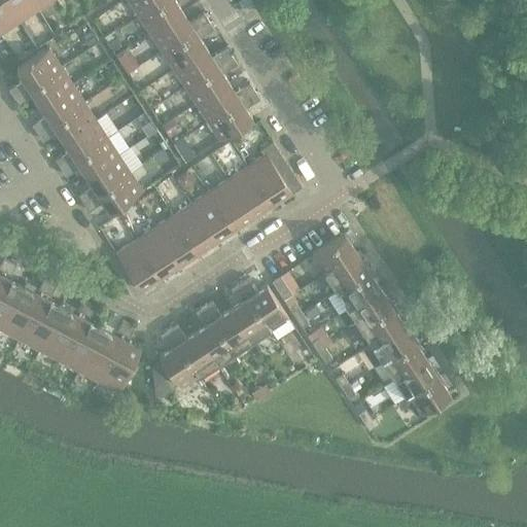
[(4,0),(0,0),(0,32),(0,33),(19,21),(4,0)]
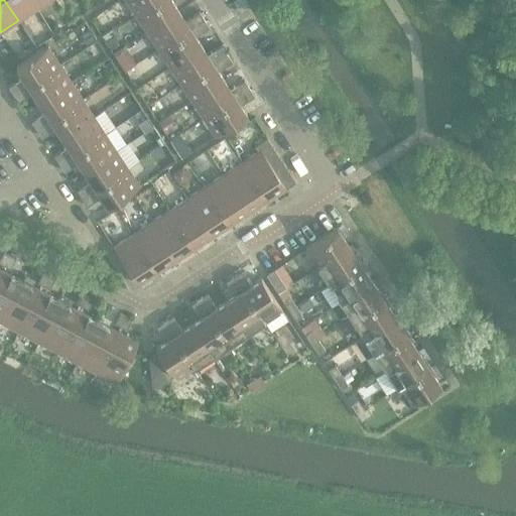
[(30,0),(4,0),(18,20),(37,9),(30,0)]
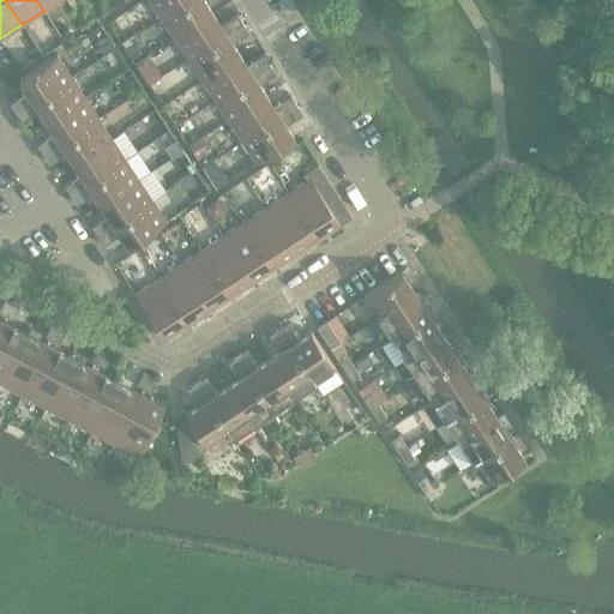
[(36,0),(44,11),(59,0),(36,0)]
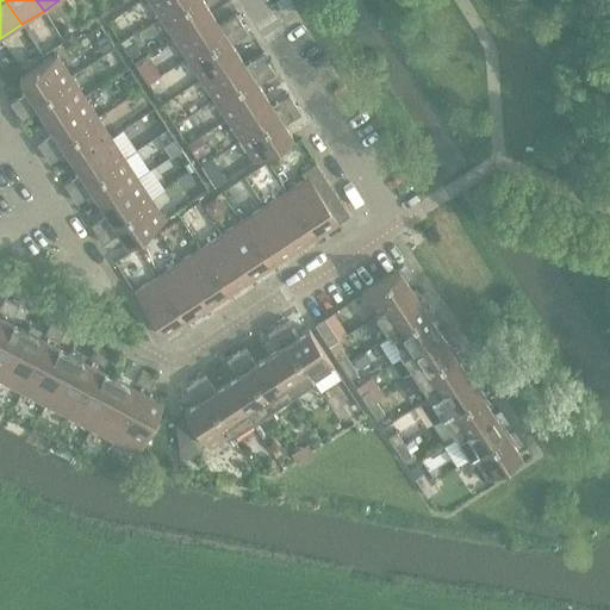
[(149,0),(161,18),(187,0),(149,0)]
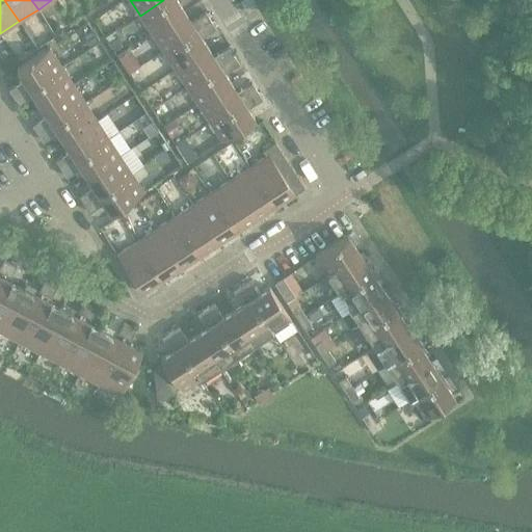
[(163,0),(140,16),(152,33),(185,11),(179,2),(182,0),(163,0)]
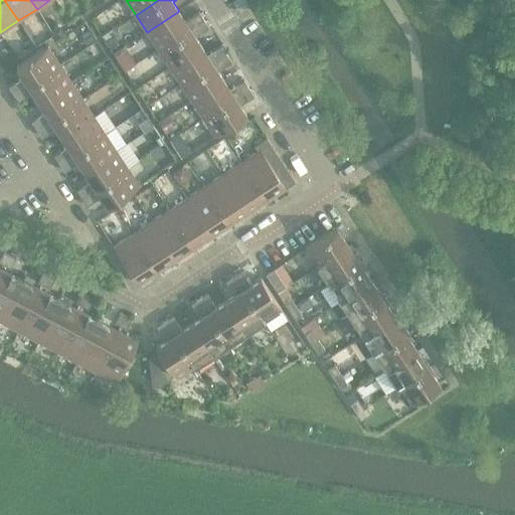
[(179,11),(147,32),(158,49),(204,19),(199,11),(184,20),(179,11)]
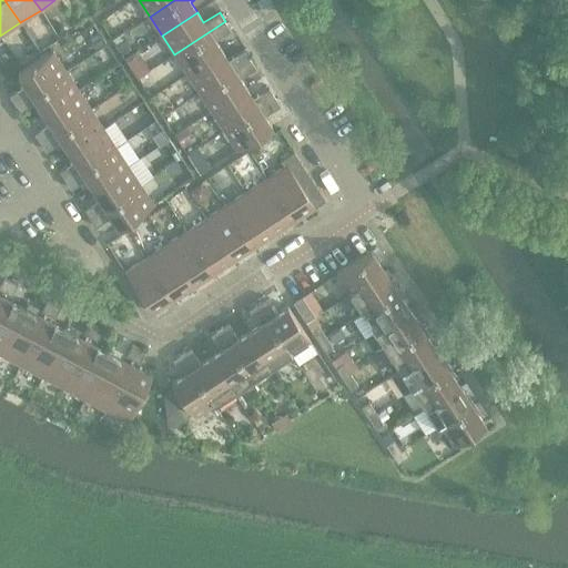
[(225,21),(174,54),(186,73),(222,50),(215,40),(231,30),(225,21)]
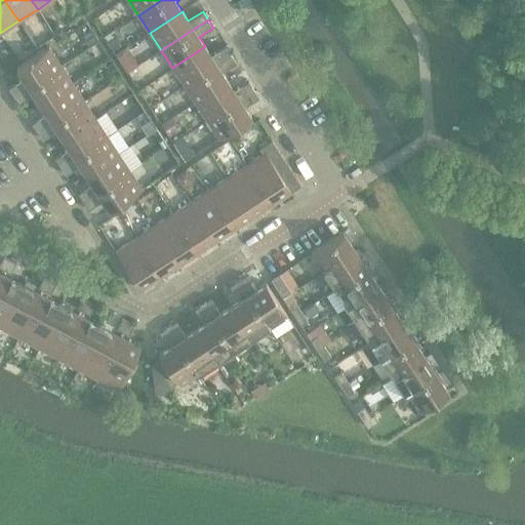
[(61,27),(52,32),(57,40),(66,35),(64,31),(61,27)]
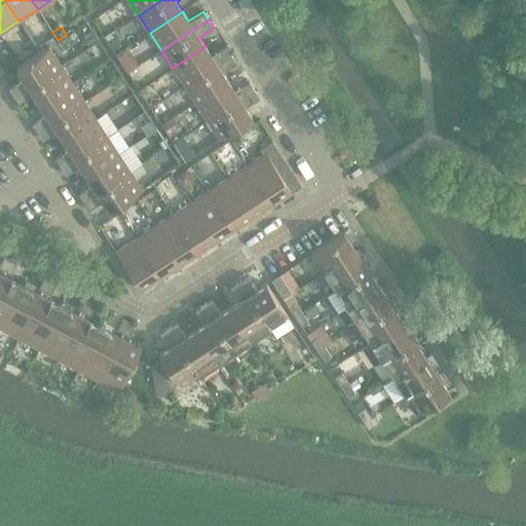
[(90,32),(83,37),(89,45),(96,40),(90,32)]
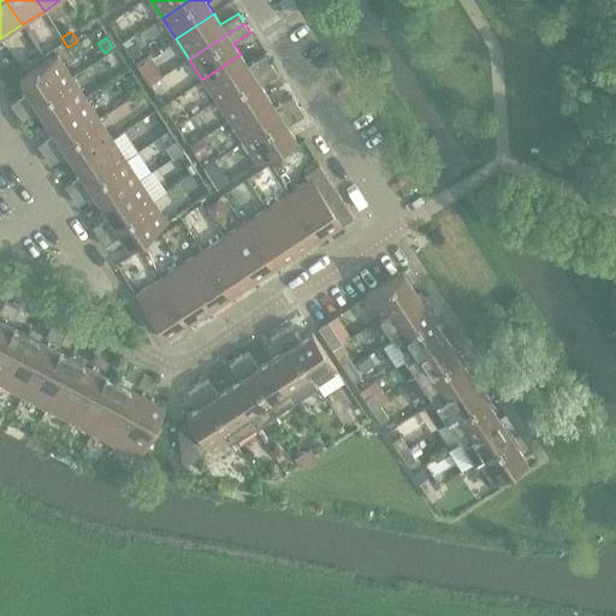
[(132,37),(122,45),(130,57),(140,51),(132,37)]
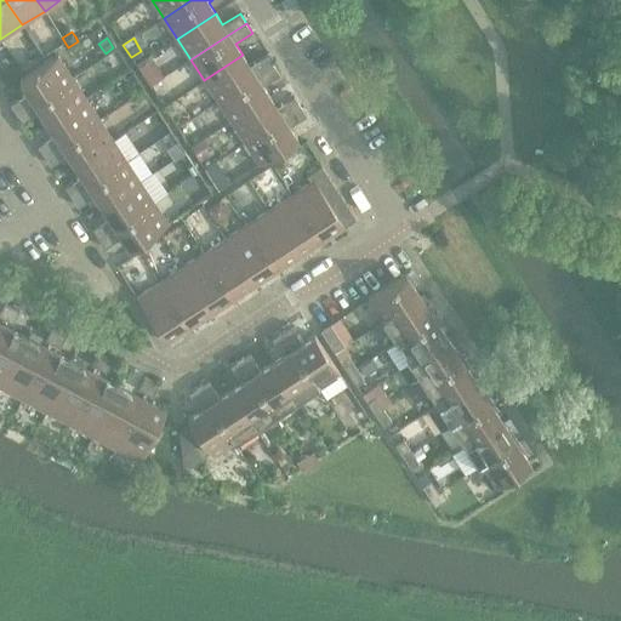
[(243,55),(204,80),(218,101),(273,64),(267,55),(250,66),(243,55)]
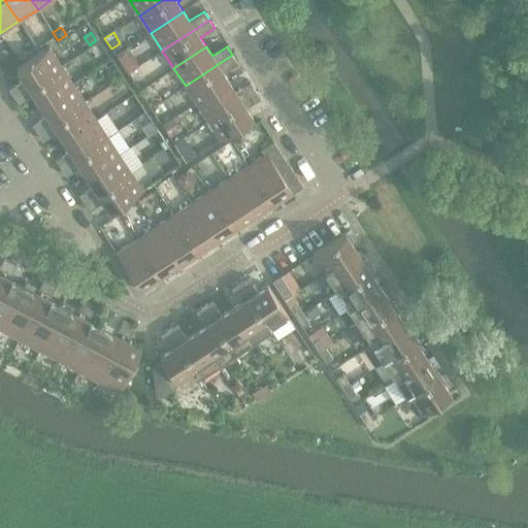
[(9,89),(14,97),(61,66),(48,47),(17,69),(24,79),(9,89)]
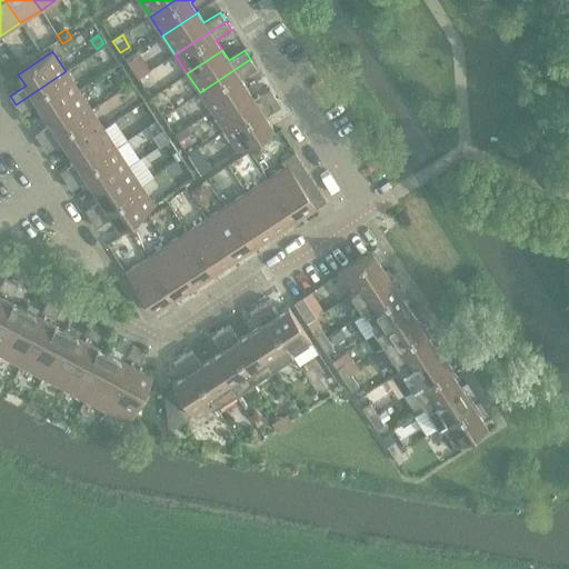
[(250,59),(200,92),(212,111),(247,88),(240,79),(256,68),(250,59)]
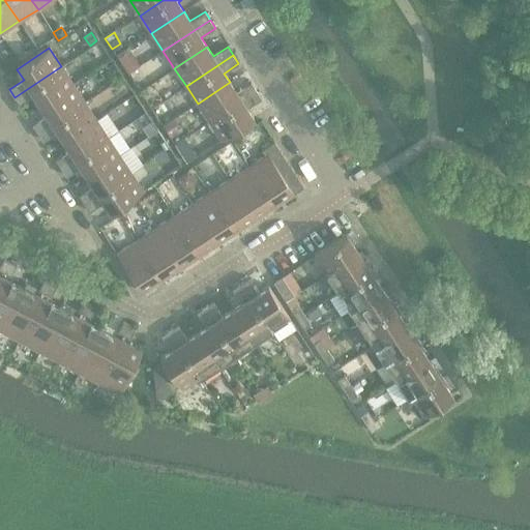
[(134,57),(122,64),(127,72),(139,65),(134,57)]
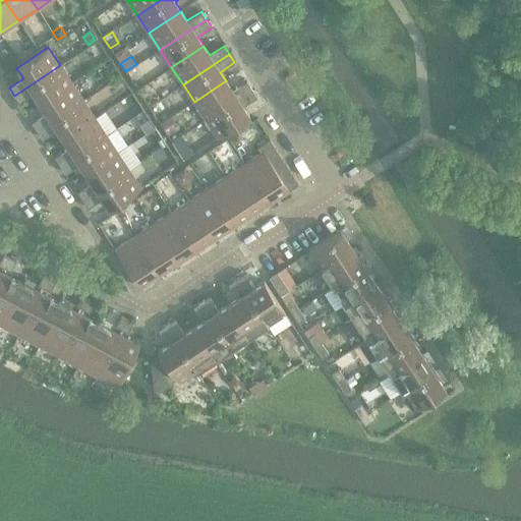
[(60,65),(14,96),(19,104),(34,95),(40,104),(71,82),(60,65)]
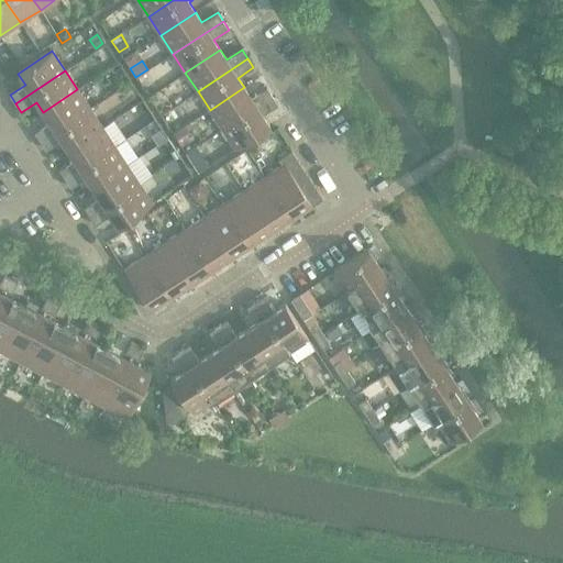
[(244,87),(210,110),(222,129),(273,96),(266,87),(251,98),(244,87)]
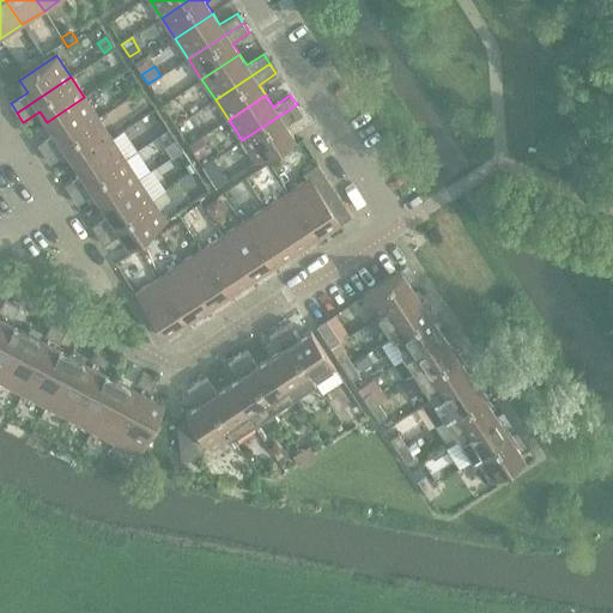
[(37,144),(43,153),(98,117),(84,97),(47,122),(54,133),(37,144)]
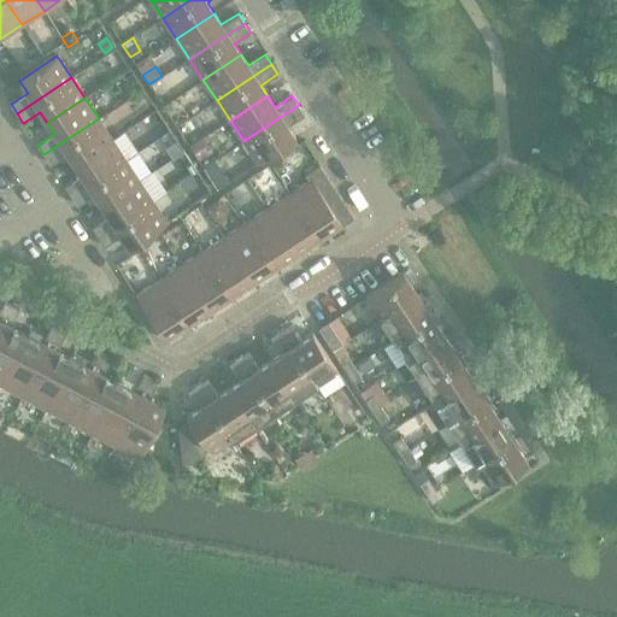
[(299,105),(244,141),(258,163),(295,139),(288,127),(305,115),(299,105)]
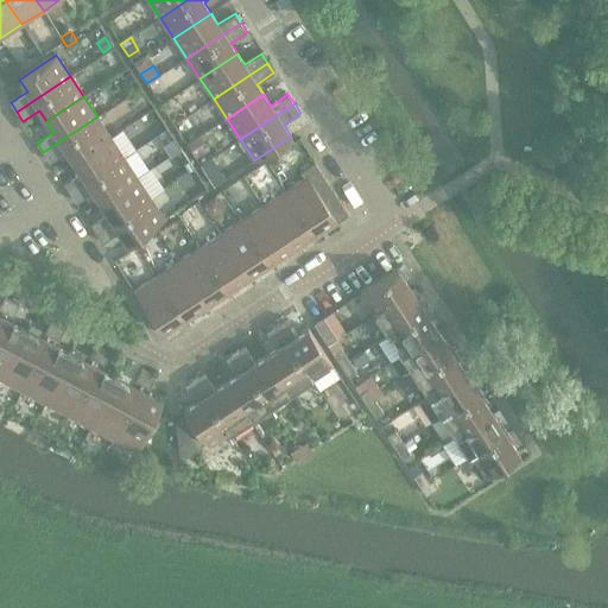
[(97,116),(43,152),(50,162),(67,151),(74,162),(111,137),(97,116)]
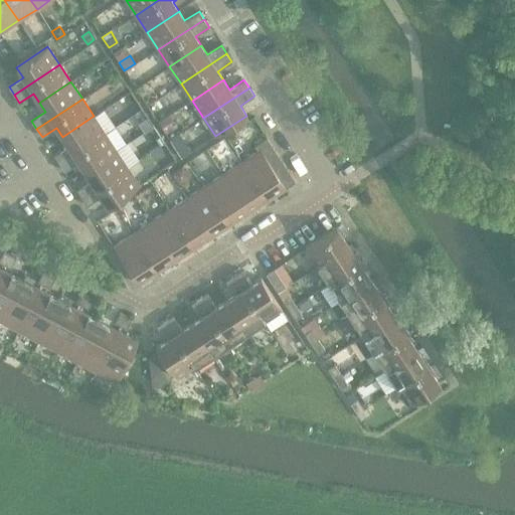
[(53,155),(59,163),(105,133),(94,116),(62,137),(67,146),(53,155)]
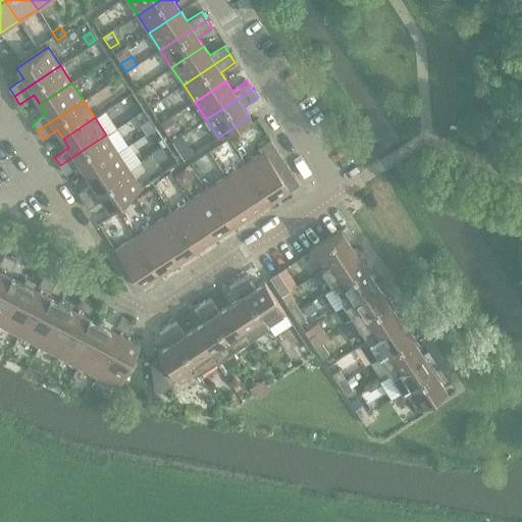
[(168,120),(161,124),(166,134),(174,128),(168,120)]
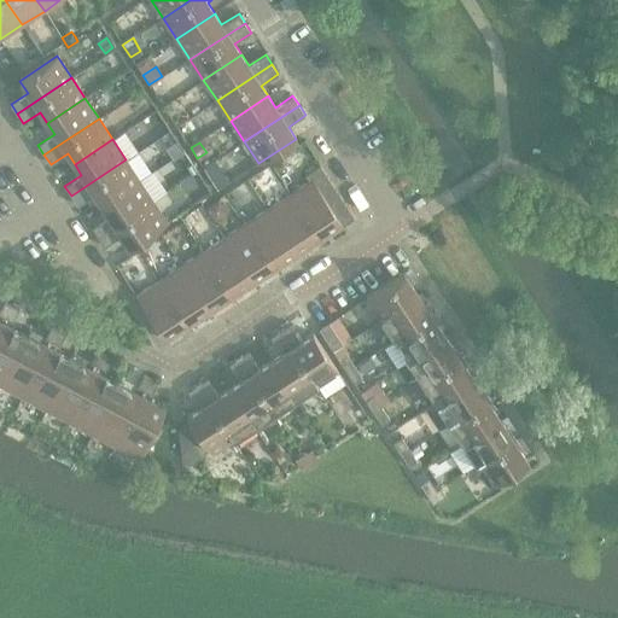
[(126,159),(71,196),(77,205),(94,194),(101,205),(139,180),(126,159)]
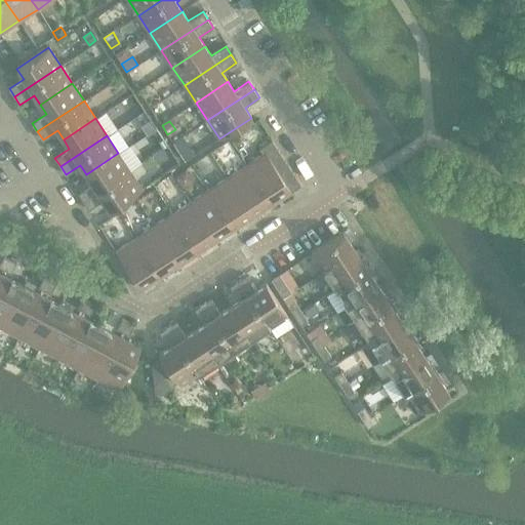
[(260,148),(265,154),(266,153),(276,147),(272,140),(260,148)]
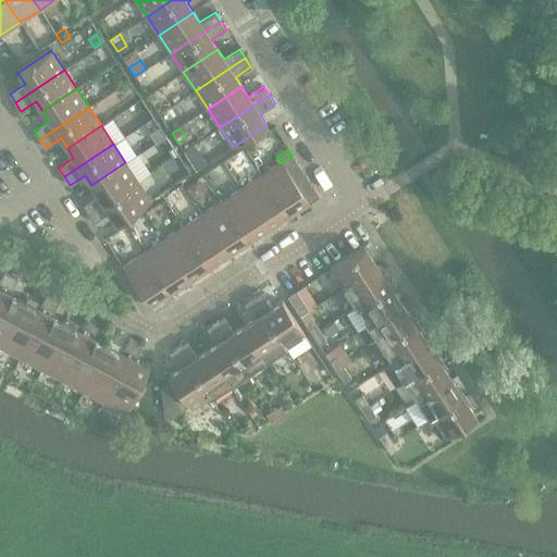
[(293,156),(282,162),(286,168),(296,161),(293,156)]
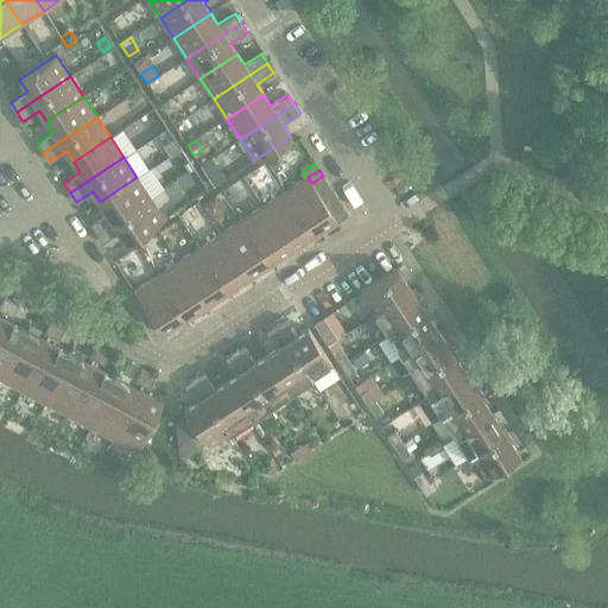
[(323,176),(312,183),(316,190),(328,183),(323,176)]
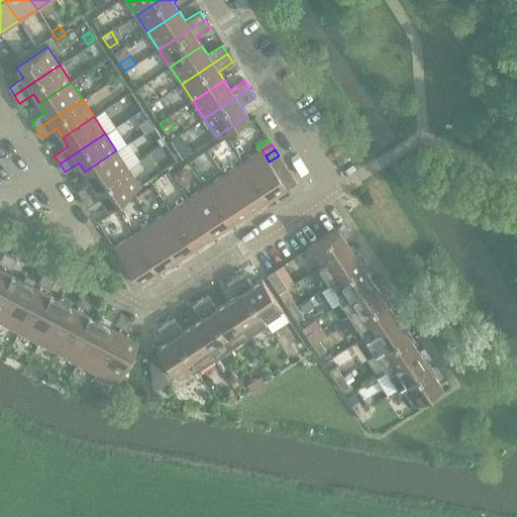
[(77,190),(82,198),(128,168),(116,150),(85,172),(91,181),(77,190)]
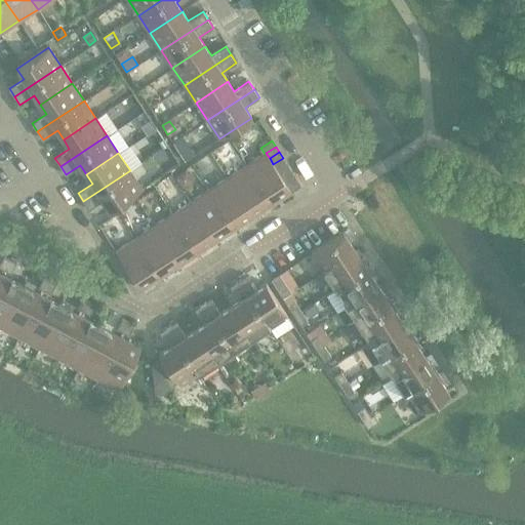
[(266,153),(265,154),(246,165),(272,204),(291,192),(287,186),(284,180),(280,174),(277,169),(273,164),(270,158),(266,153)]
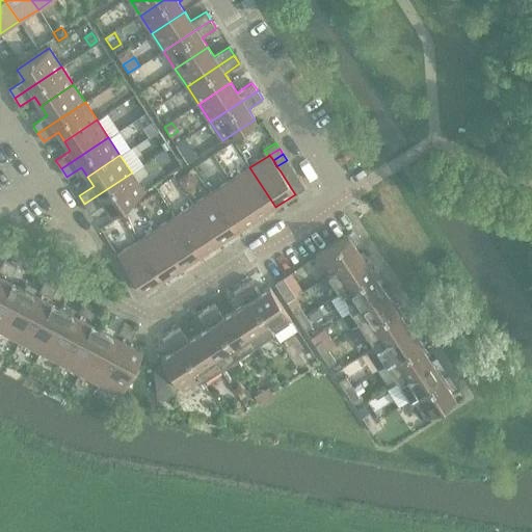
[(287,160),(276,166),(281,171),(290,165),(287,160)]
